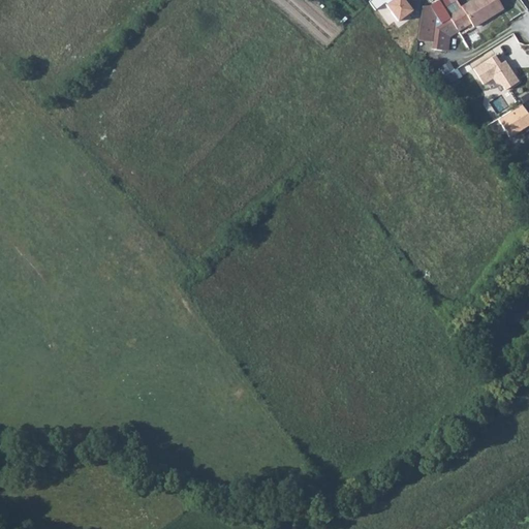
[(369,0),(368,2),(375,10),(382,4),(396,23),(411,10),(401,0),(369,0)]
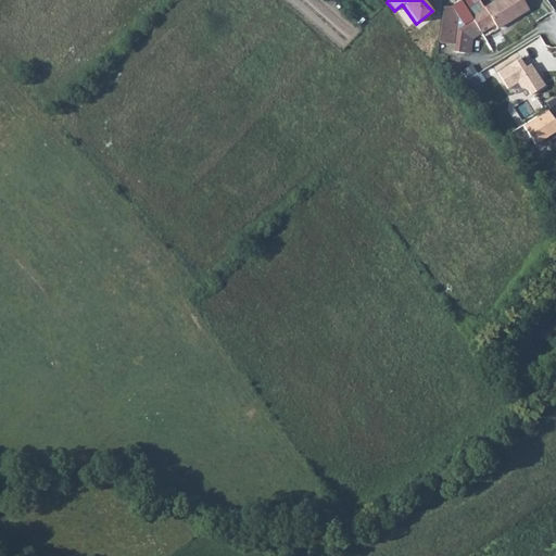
[(467,0),(453,9),(445,9),(441,41),(455,45),(454,52),(467,54),(469,39),(493,24),(497,29),(528,9),(521,0),(500,0),(484,11),(477,0),(467,0)]
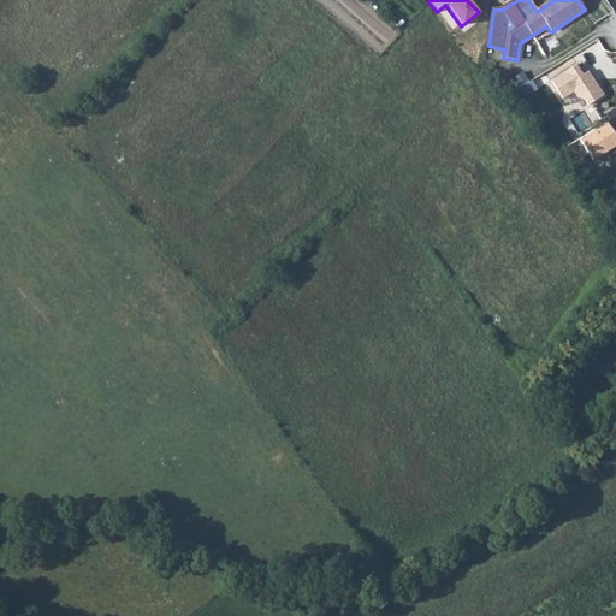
[(360,6),(348,22),(374,45),(388,30),(360,6)]
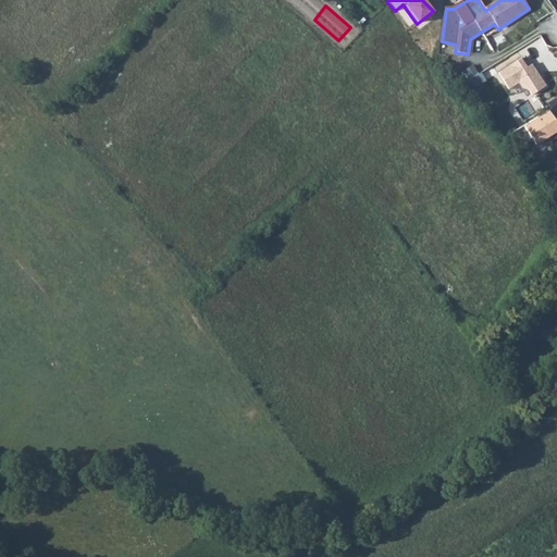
[(546,87),(532,65),(528,67),(522,59),(499,73),(509,89),(519,84),(522,89),(529,90),(532,96),(546,87)]
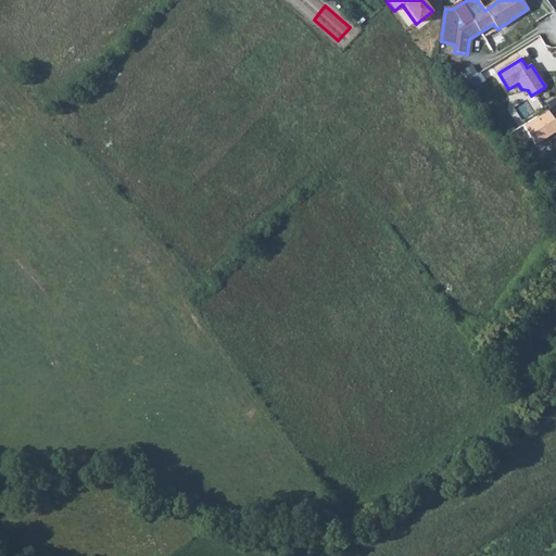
[(495,73),(490,65),(478,73),(472,64),(464,70),(475,86),(495,73)]
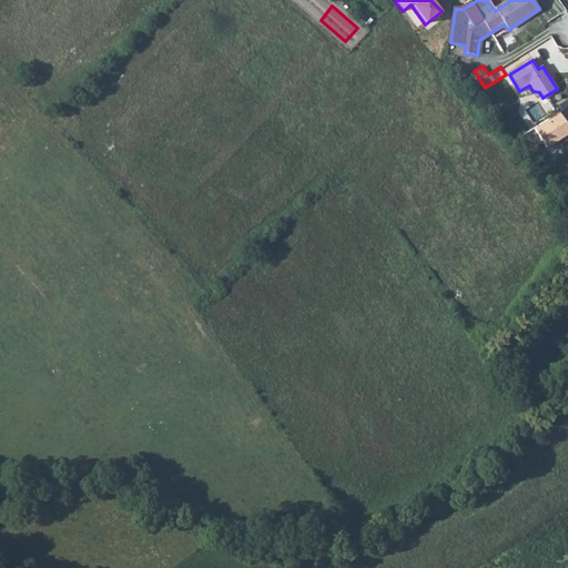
[(567,129),(558,113),(531,129),(544,149),(567,133),(567,129)]
